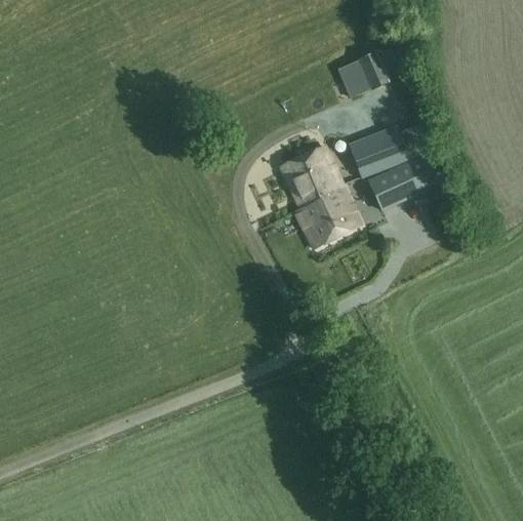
[(351,97),(401,74),(391,51),(378,57),(374,49),(336,68),(351,97)]
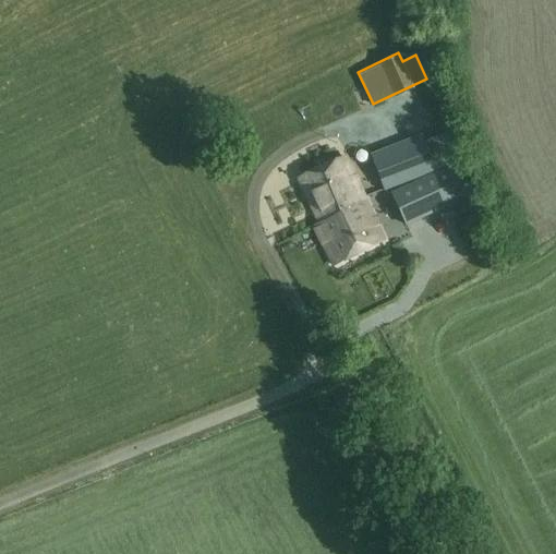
[(432,166),(421,139),(418,132),(367,152),(382,185),(432,166)]
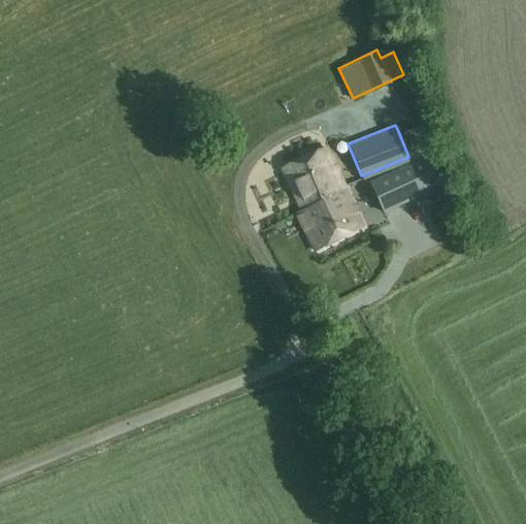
[(300,206),(342,188),(325,146),(282,167),(301,210),(301,209),(300,206)]
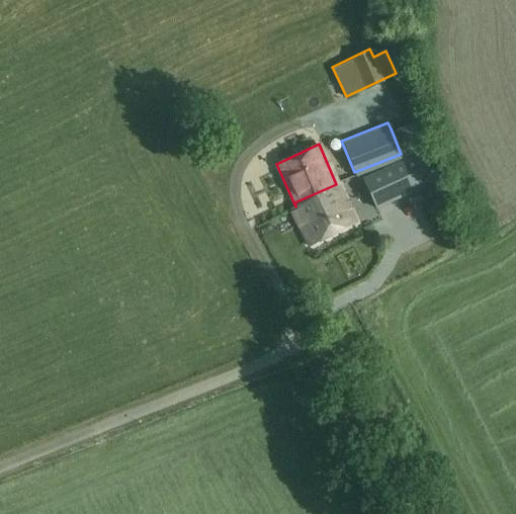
[(416,151),(361,176),(375,206),(430,180),(416,151)]
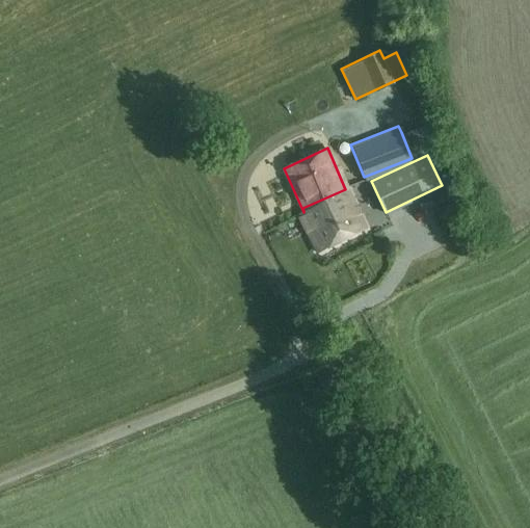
[(364,231),(345,189),(302,208),(303,211),(303,212),(303,213),(298,215),(315,253),(364,231)]
